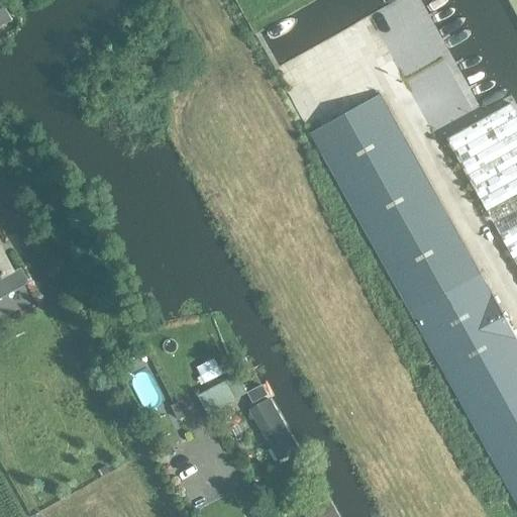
[(516,0),(508,0),(516,16),(516,0)]
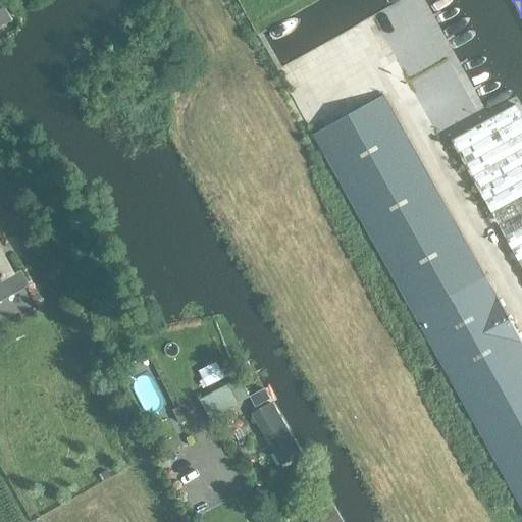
[(0,29),(11,22),(0,3),(0,29)]
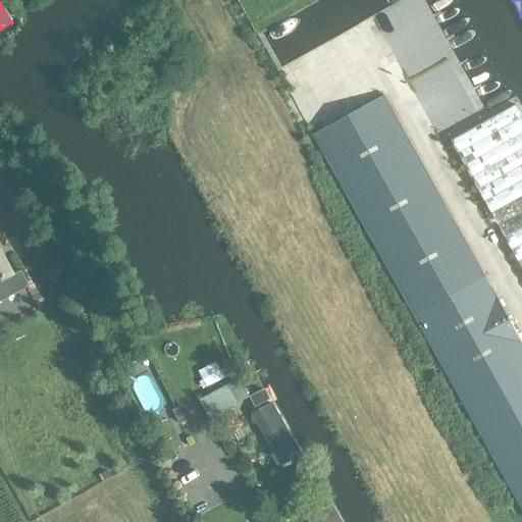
[(521,510),(521,345),(475,261),(383,96),(312,136),(521,510)]
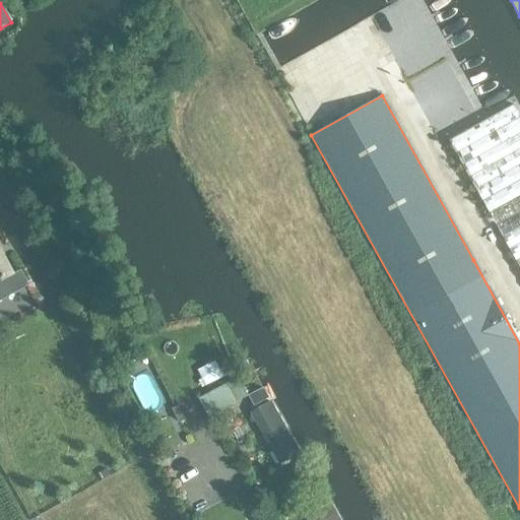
[(449,142),(519,268),(519,116),(515,106),(449,142)]
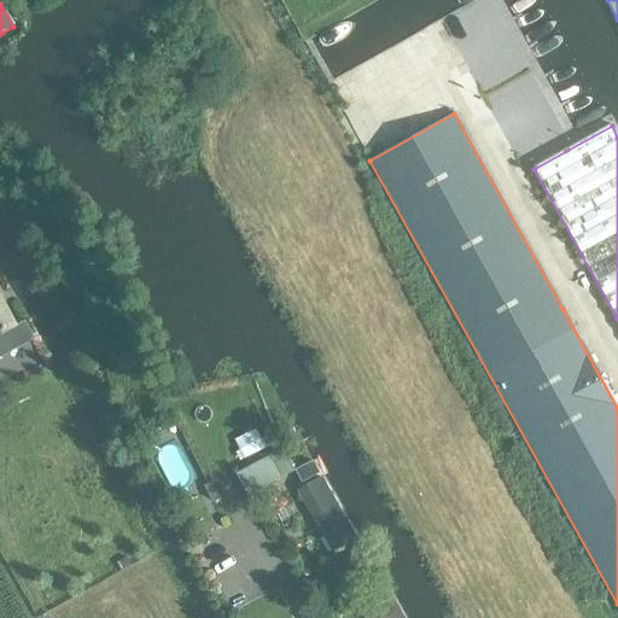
[(0,290),(0,336),(19,325),(0,290)]
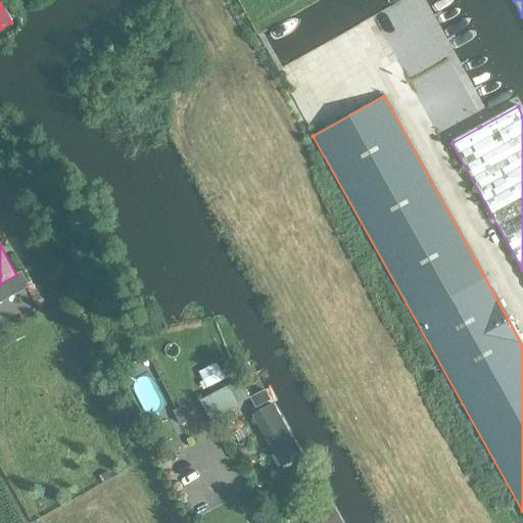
[(280,468),(301,456),(272,405),(251,416),(280,468)]
